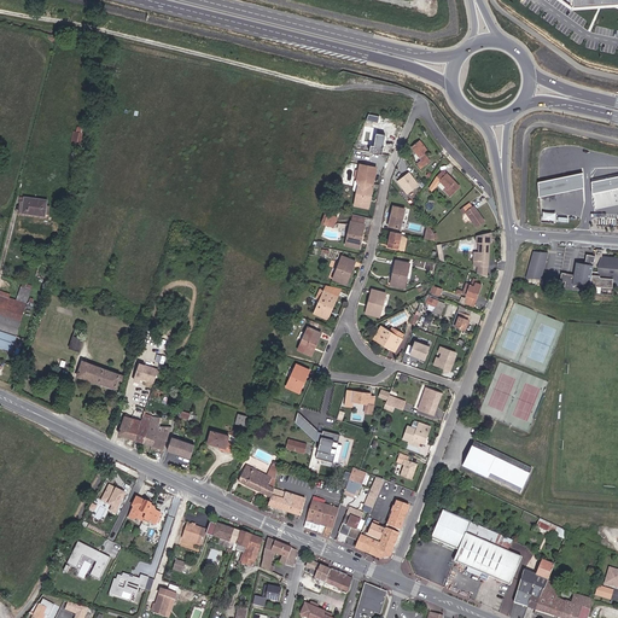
[(81,145),(83,134),(81,133),(82,128),(77,127),(76,132),(74,132),(71,143),(81,145)]
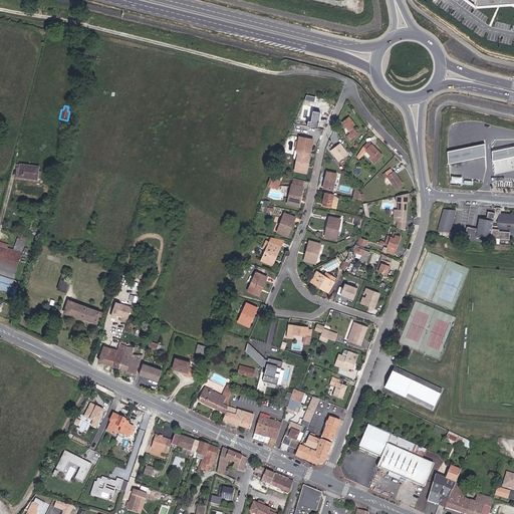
[(321,111),(313,110),(311,120),(308,120),(307,126),(318,127),(319,122),(318,122),(318,120),(319,120),(321,111)]
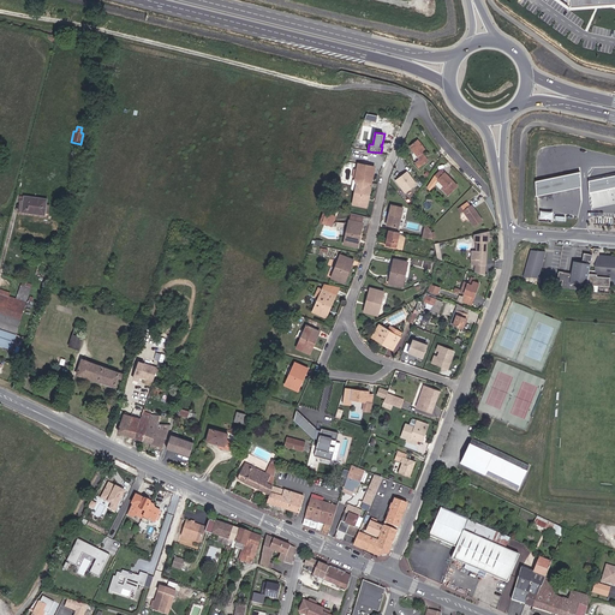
[(422,154),(425,150),(418,141),(410,147),(421,160),(416,163),(419,168),(427,162),(423,157),(424,156),(422,154)]
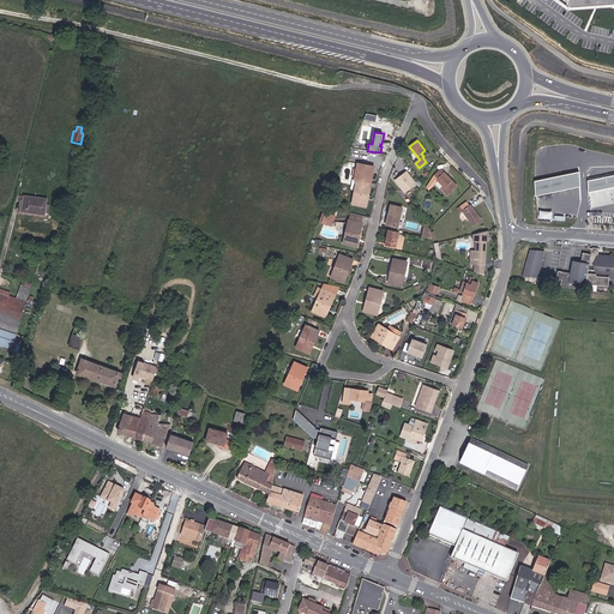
[(367,198),(374,167),(357,163),(355,180),(356,184),(353,204),(363,206),(365,198),(367,198)]
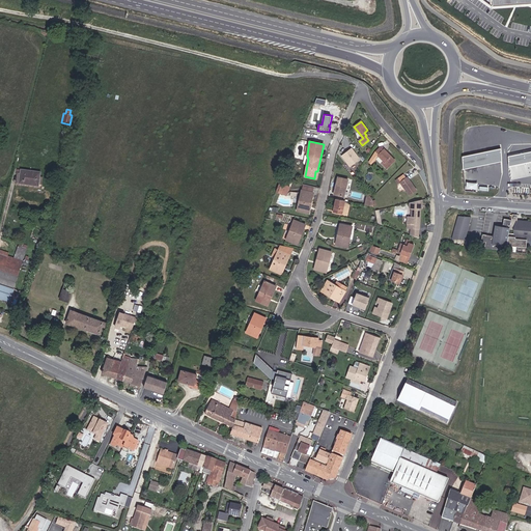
[(370,164),(376,159),(380,163),(381,162),(383,160),(389,166),(395,161),(384,149),(383,150),(381,147),(375,151),(369,163),(370,164)]
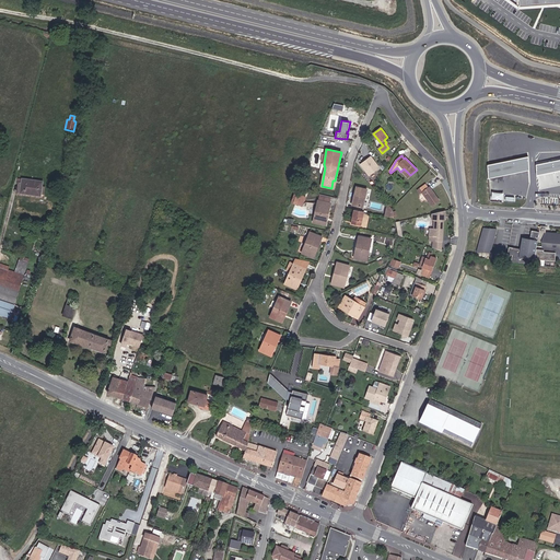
[(380,167),(371,156),(360,164),(369,176),(380,167)]
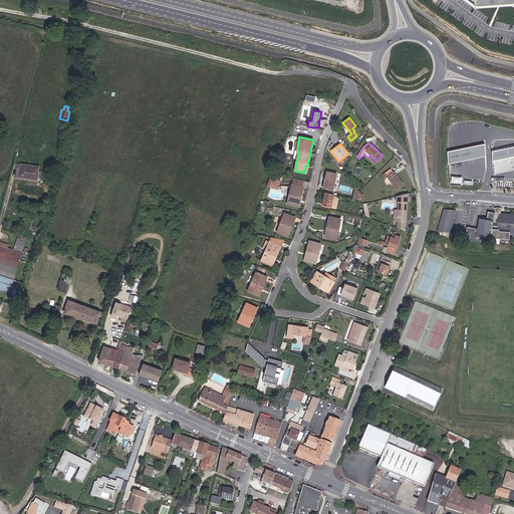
[(485,145),(448,152),(449,164),(486,156),(485,145)]
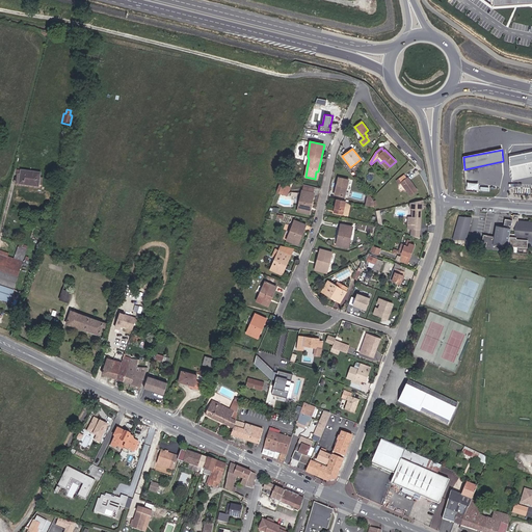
[(531,151),(509,157),(511,167),(531,162),(531,151)]
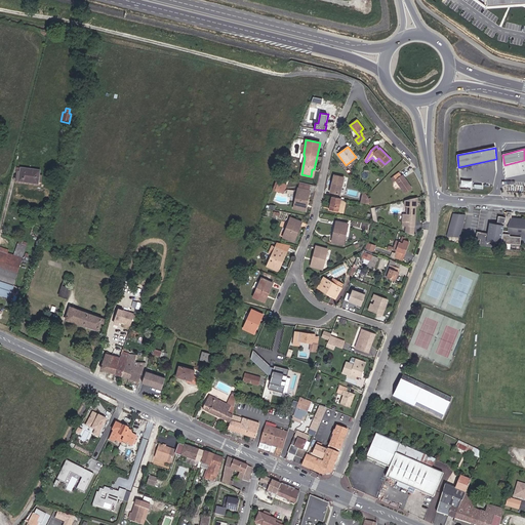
[(39,182),(39,175),(40,170),(22,168),(21,171),(19,180),(38,184),(39,182)]
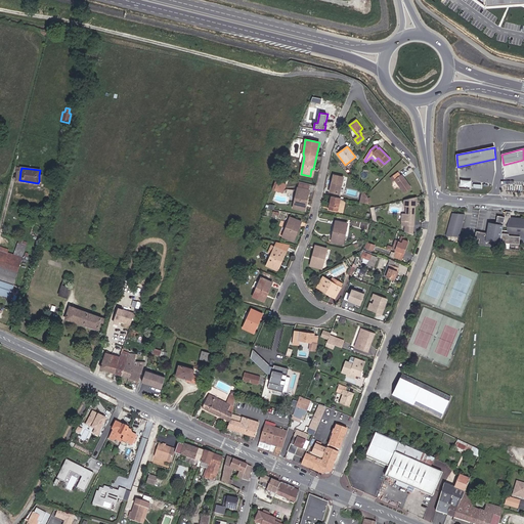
[(393,181),(395,180),(404,192),(410,187),(401,175),(400,176),(398,173),(391,178),(393,181)]
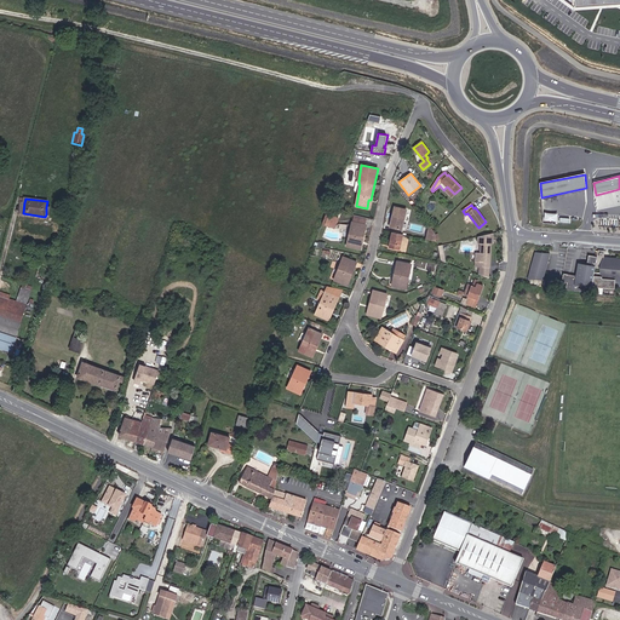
[(402,229),(407,210),(395,207),(390,227),(402,229)]
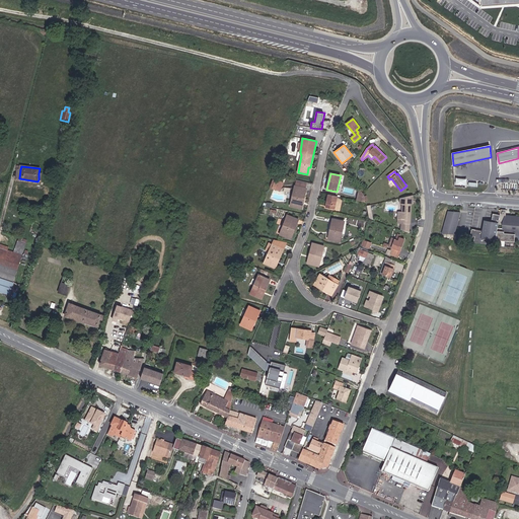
[(280,191),(283,182),(281,181),(273,178),(270,187),(280,191)]
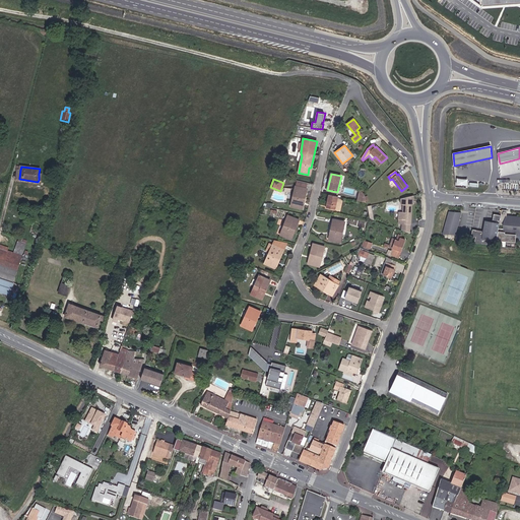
[(304,202),(307,189),(296,186),(291,206),(300,208),(302,201),(304,202)]
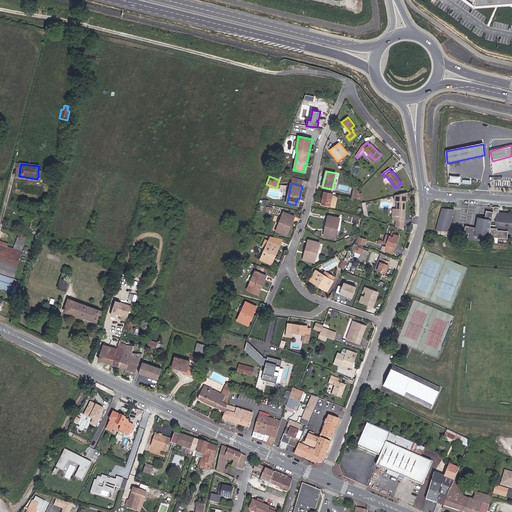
[(360,199),(358,191),(357,189),(355,186),(354,186),(352,198),(360,199)]
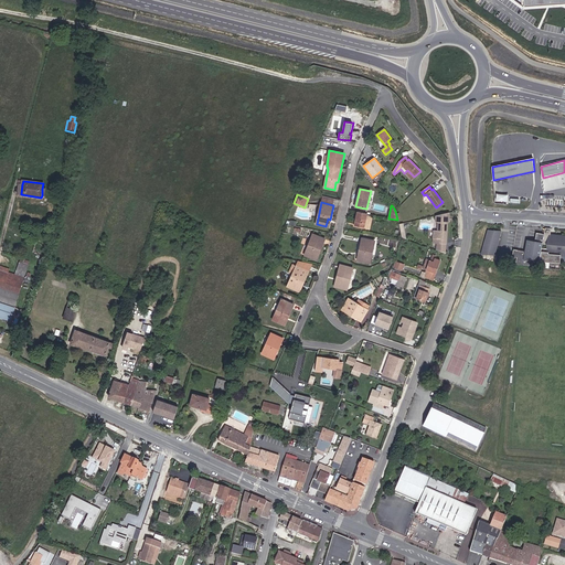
[(363,228),(366,213),(358,212),(354,226),(363,228)]
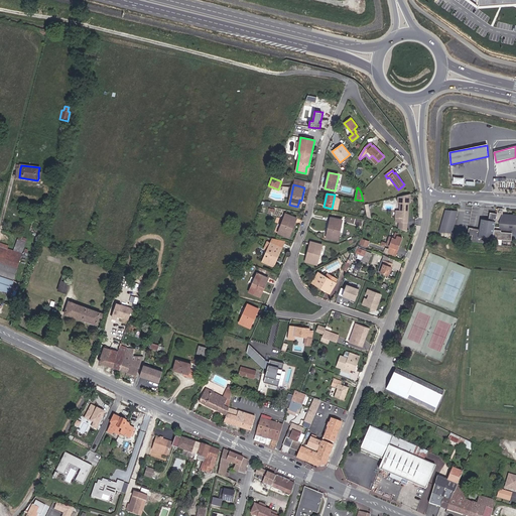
[(410,195),(398,198),(398,203),(400,203),(400,210),(396,210),(395,222),(399,222),(407,223),(408,204),(409,204),(410,195)]
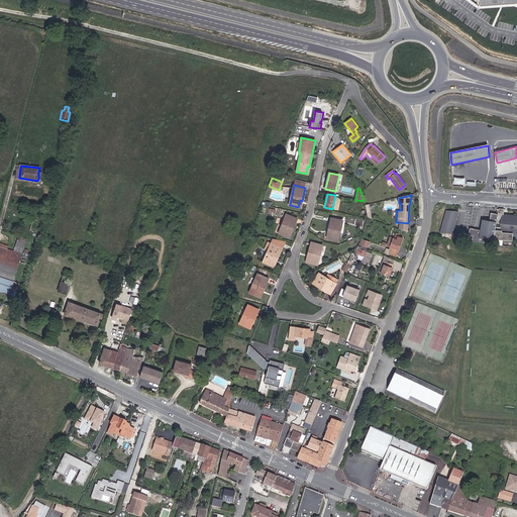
[(446,204),(440,232),(452,234),(459,205),(446,204)]
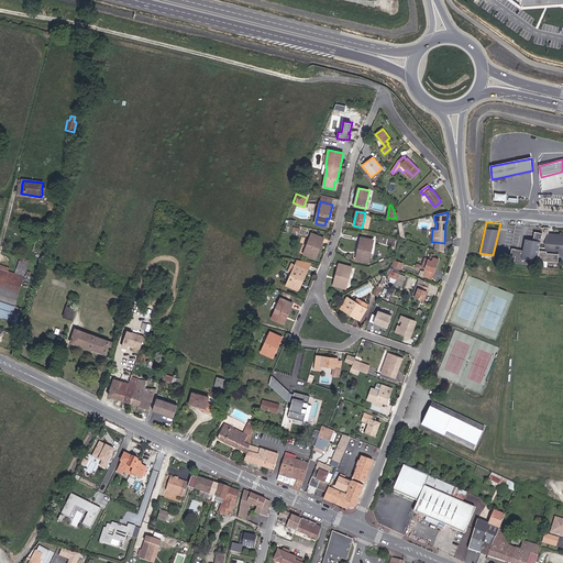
[(562,236),(562,238),(562,235),(549,234),(549,228),(543,228),(543,233),(541,243),(548,244),(548,249),(540,247),(538,261),(543,262),(543,267),(560,269),(560,263),(559,263),(560,254),(561,254),(561,253),(562,252),(562,236)]
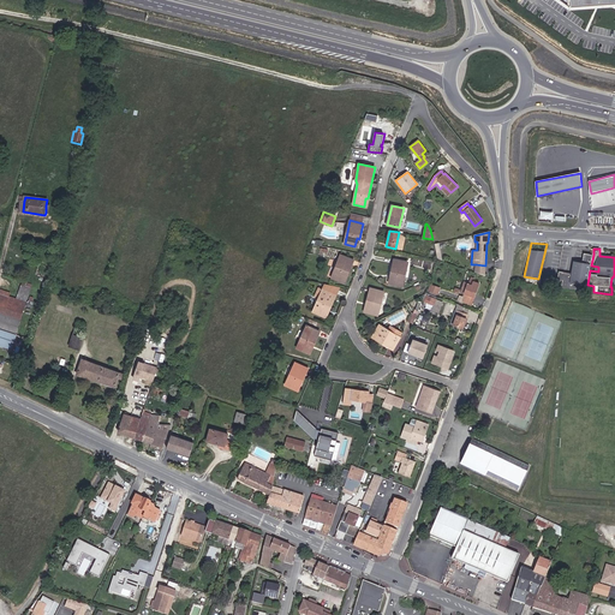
[(587,285),(590,270),(591,266),(593,255),(583,254),(581,262),(573,261),(571,274),(559,272),(557,280),(562,281),(562,287),(580,290),(581,285),(587,285)]
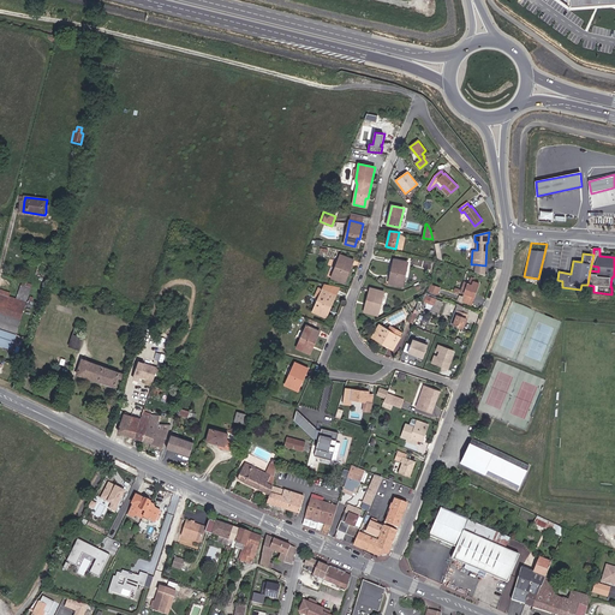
[(347,275),(353,260),(340,255),(332,278),(341,282),(345,274),(347,275)]
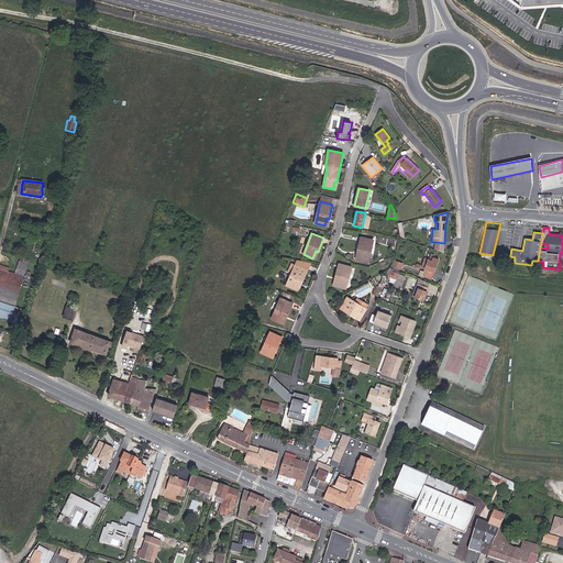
[(368,263),(373,240),(362,238),(361,238),(357,252),(361,253),(359,260),(368,263)]
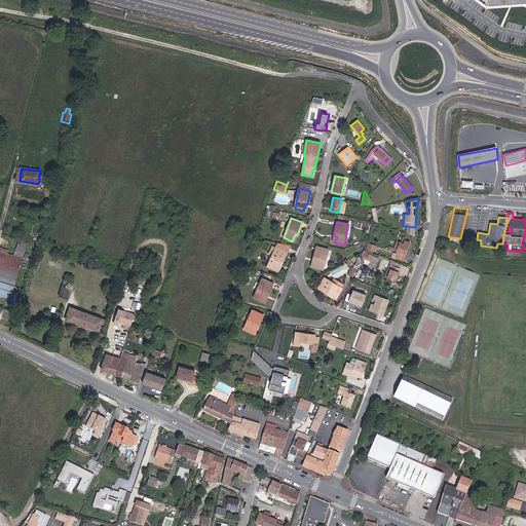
[(415,227),(407,226),(407,233),(415,236),(415,227)]
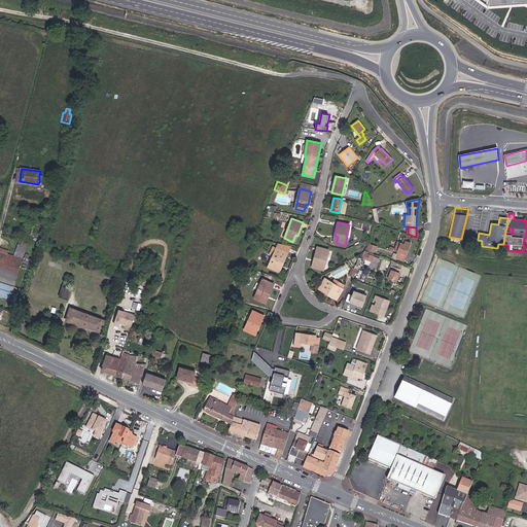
[(405,257),(411,242),(406,241),(406,239),(403,238),(401,243),(397,242),(394,250),(398,251),(397,254),(405,257)]
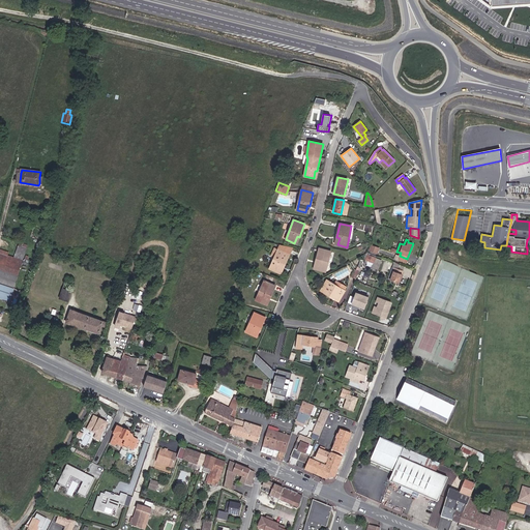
[(0,268),(18,274),(28,244),(19,242),(13,258),(8,256),(8,253),(0,251),(0,249),(0,268)]
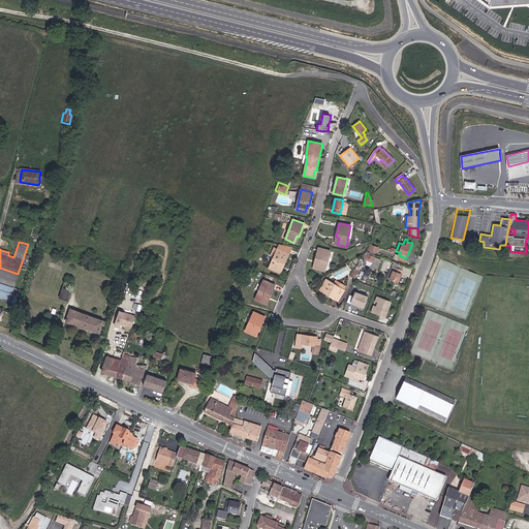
[(288,254),(291,247),(279,245),(278,249),(288,254)]
